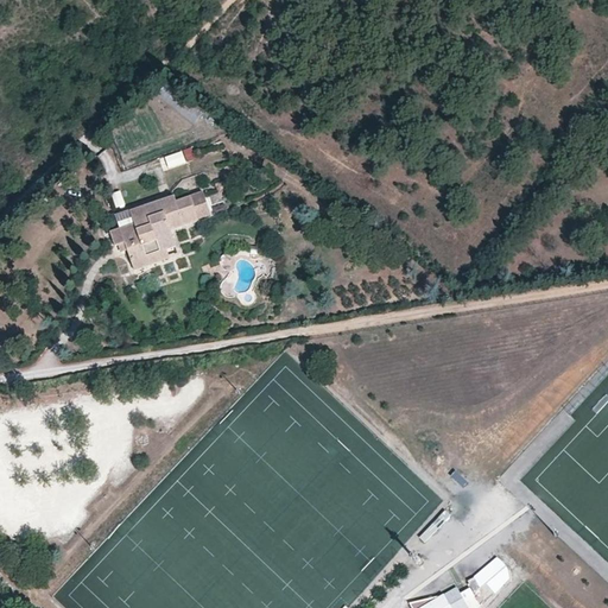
[(188,164),(197,160),(192,147),(183,151),(188,164)]
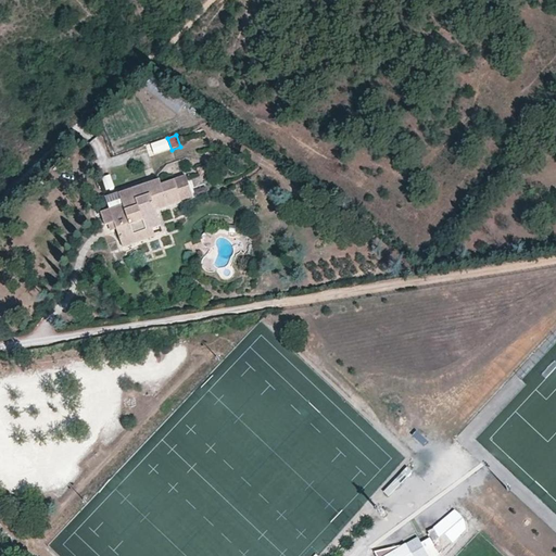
[(154,155),(171,150),(167,139),(151,144),(154,155)]
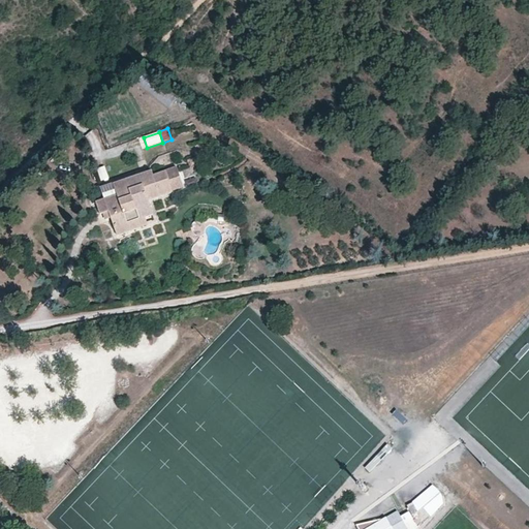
[(195,157),(187,160),(190,168),(198,165),(195,157)]
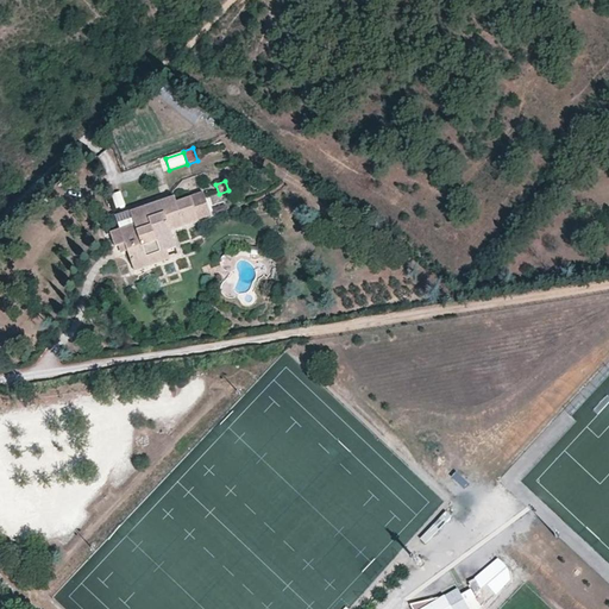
[(111,192),(115,206),(125,203),(120,189),(111,192)]
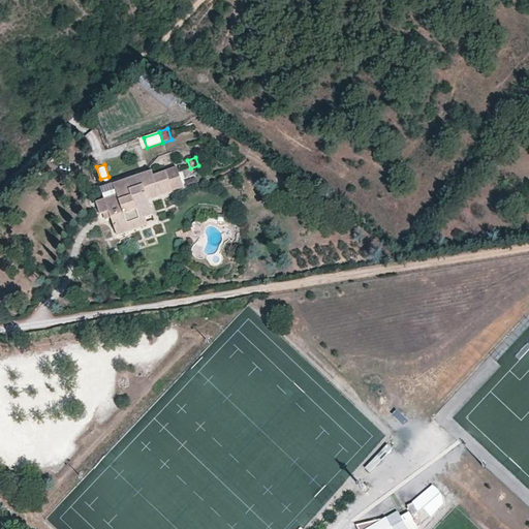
[(141,218),(153,213),(149,199),(173,191),(166,170),(154,176),(152,170),(105,187),(101,188),(104,198),(96,201),(100,214),(103,213),(109,211),(112,217),(115,227),(127,223),(128,225),(132,224),(141,221),(141,218)]
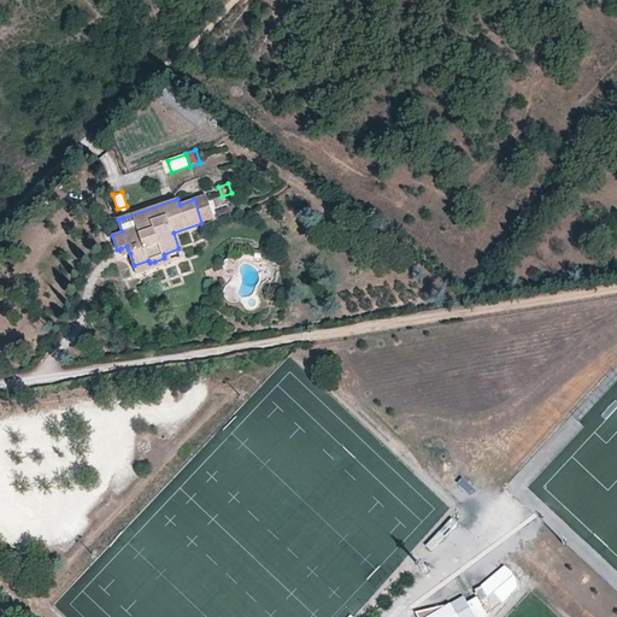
[(164,254),(164,258),(154,262),(150,263),(148,260),(134,265),(137,274),(159,266),(182,258),(178,248),(164,254)]
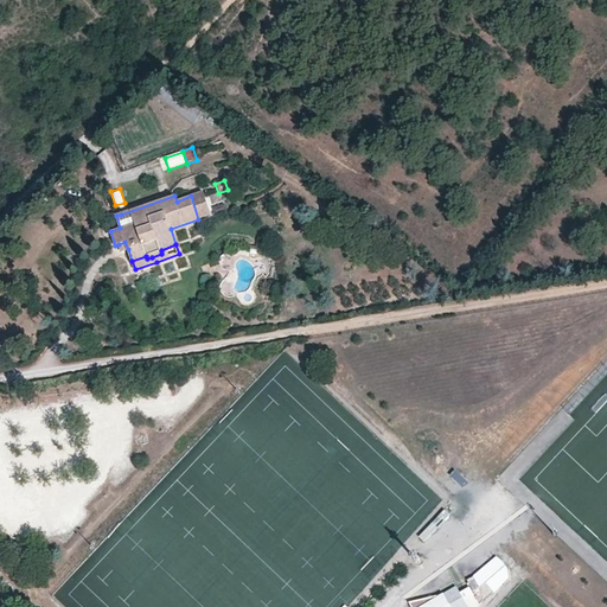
[(494,589),(513,572),(494,553),(466,579),(474,588),(484,580),(494,589)]
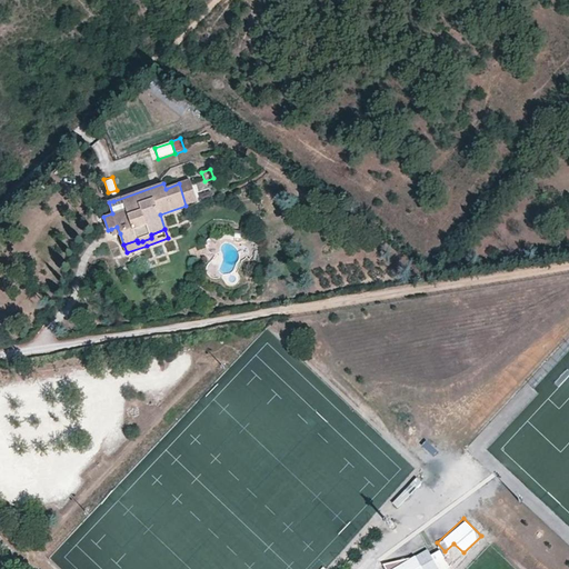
[(431,552),(438,561),(446,556),(439,547),(431,552)]
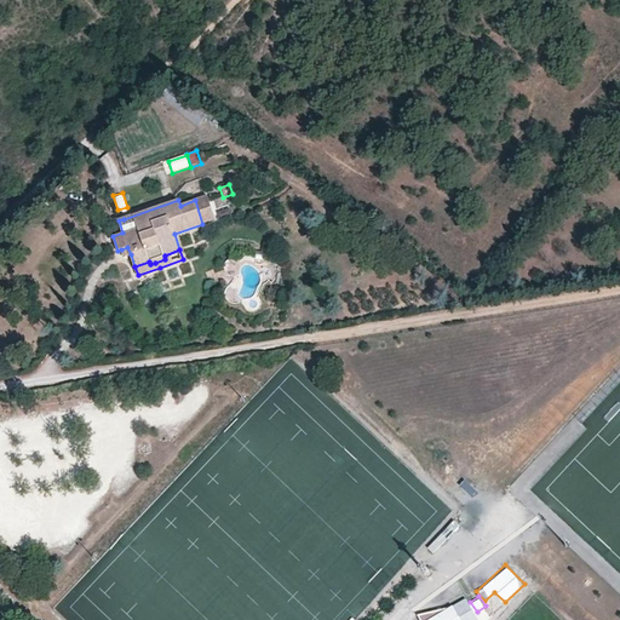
[(475,619),(464,598),(449,607),(414,615),(417,619),(475,619)]
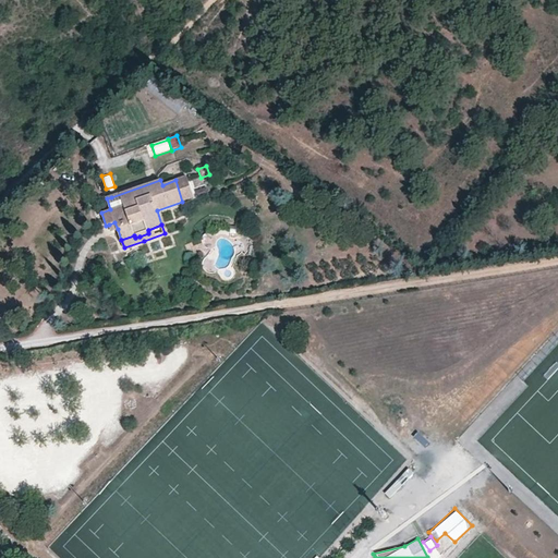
All buildings are outlined.
